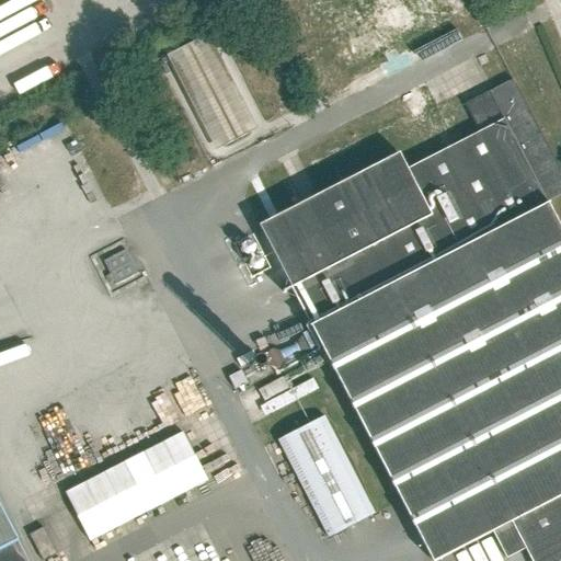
[(389,0),(375,0),(369,2),(379,24),(397,16),(389,0)]
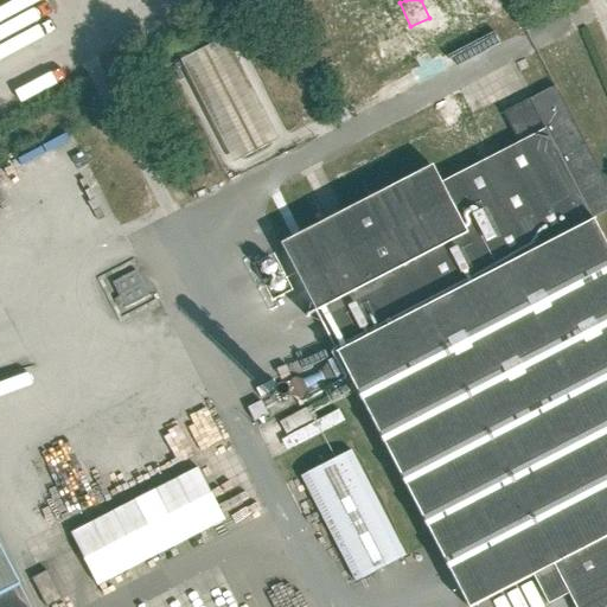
[(264,135),(219,29),(176,48),(221,154),(264,135)]
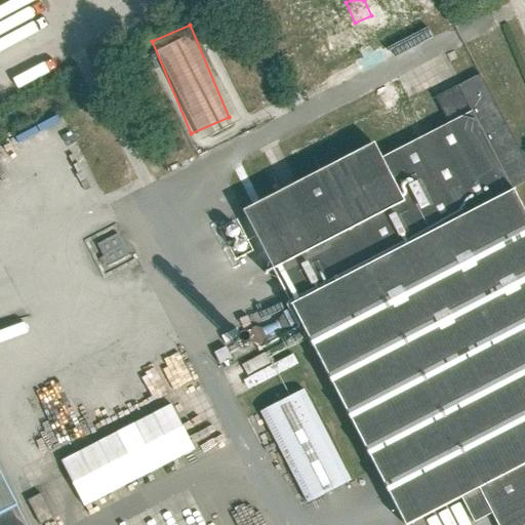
[(474,524),(491,515),(496,524),(524,524),(524,218),(512,193),(513,192),(512,190),(524,183),(524,163),(480,76),(436,98),(449,124),(380,161),(373,147),(243,213),(403,524),(409,524),(460,499),(474,524)]
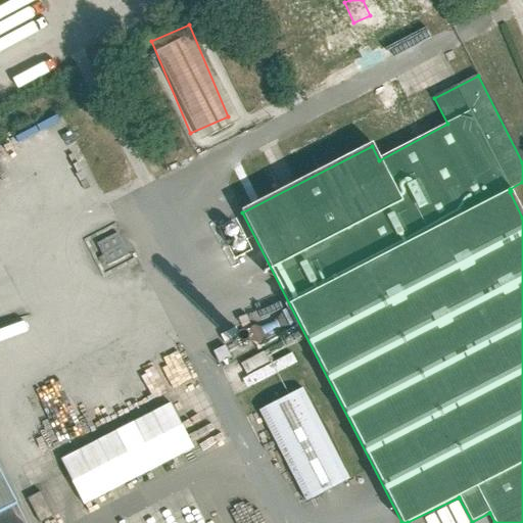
[(158,168),(148,173),(157,189),(167,184),(158,168)]
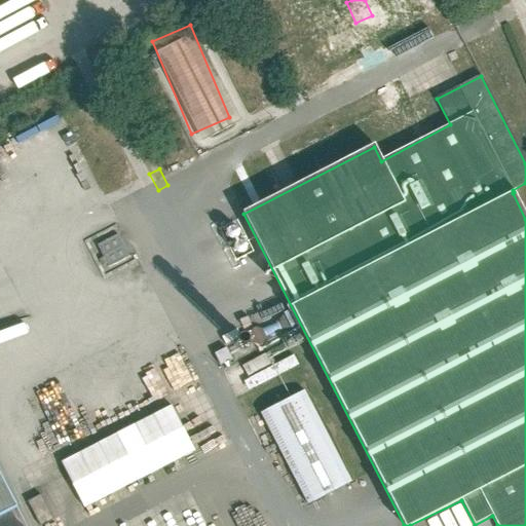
[(129,257),(118,234),(98,246),(109,267),(129,257)]
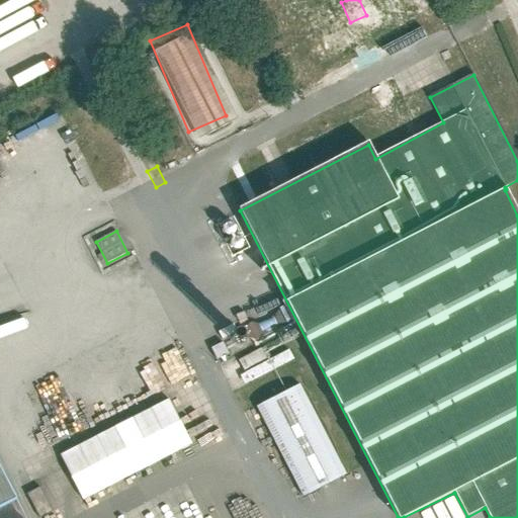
[(236,341),(236,342),(237,343),(239,344),(241,344),(243,343),(244,343),(244,342),(245,341),(245,340),(245,338),(244,336),(243,335),(242,334),(241,334),(238,334),(237,334),(236,336),(235,337),(235,339),(235,340),(236,341)]
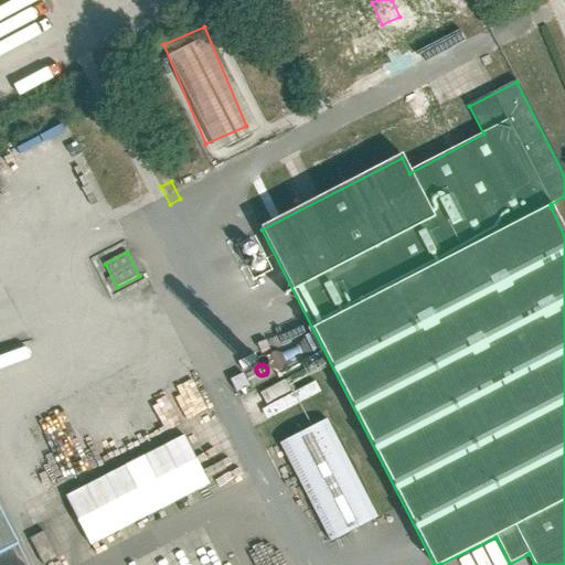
[(243,374),(231,381),(237,392),(249,386),(243,374)]
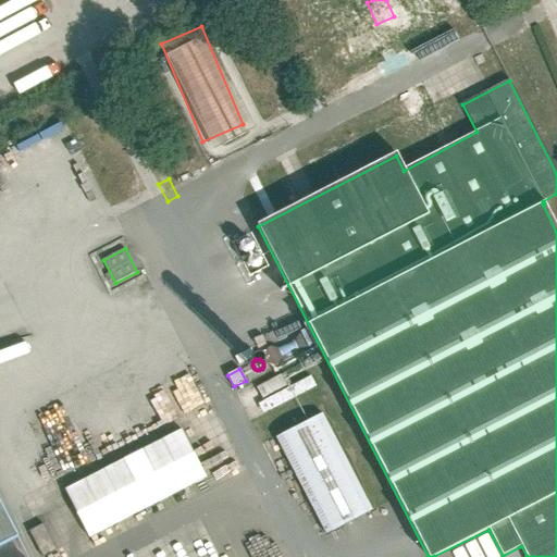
[(262,399),(286,386),(281,375),(257,387),(262,399)]
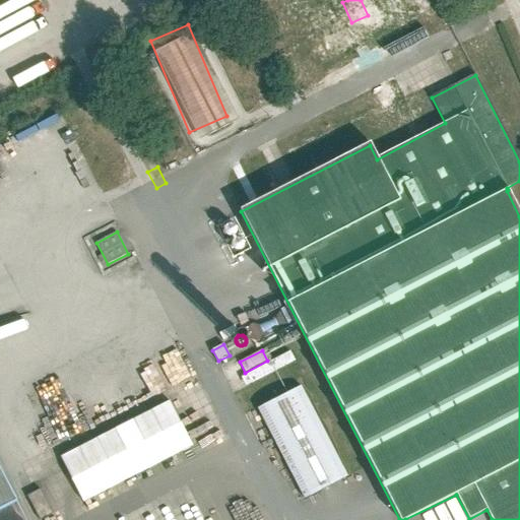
[(290,351),(241,377),(246,386),(295,361),(290,351)]
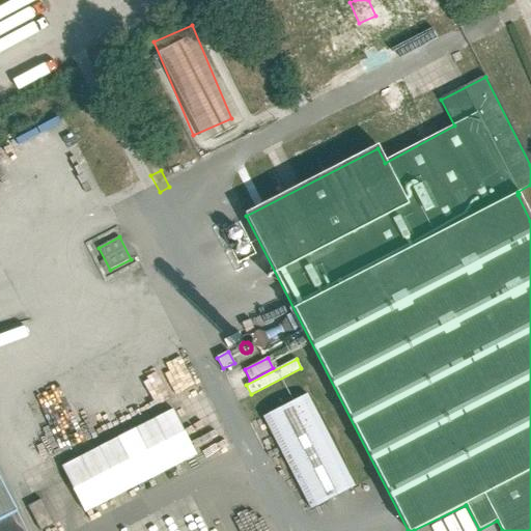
[(262,417),(310,509),(355,486),(307,394),(262,417)]
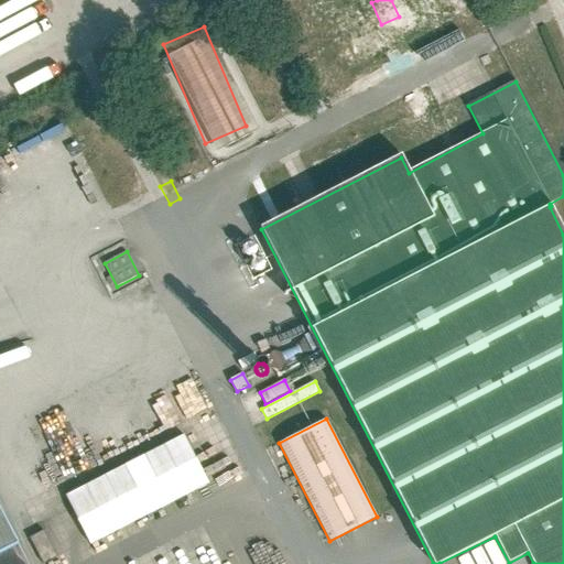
[(0,507),(0,563),(28,563),(18,544),(19,544),(0,507)]
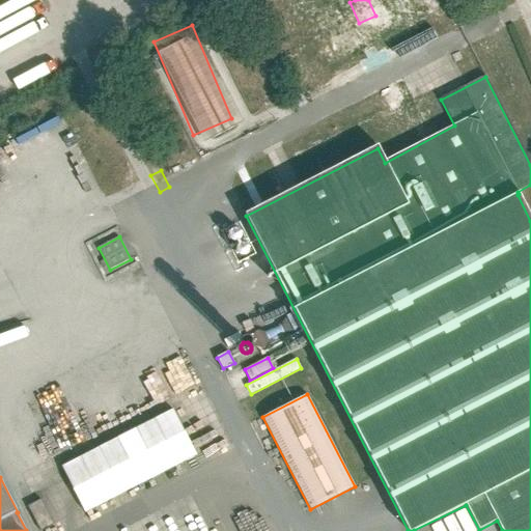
[(28,507),(40,530),(42,530),(54,525),(42,500),(28,507)]
